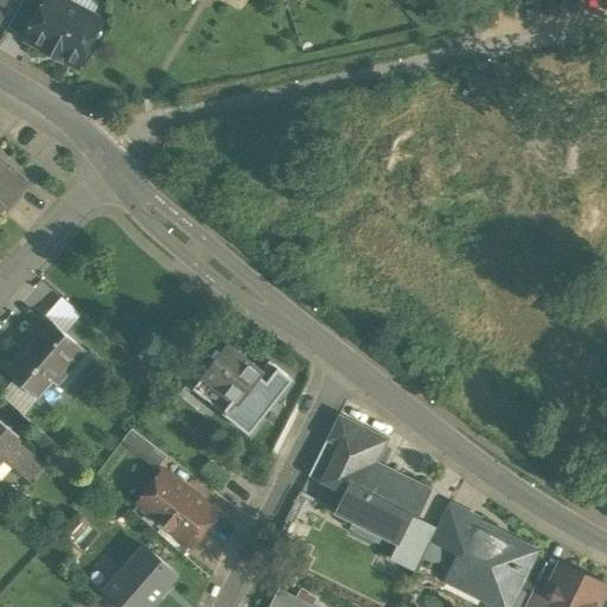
[(48,0),(23,0),(7,27),(27,37),(48,0)]
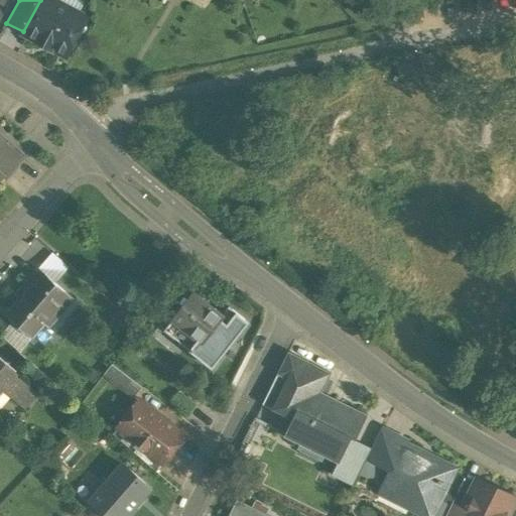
[(86,18),(50,0),(40,0),(23,31),(66,54),(77,33),(83,32),(86,26),(84,21),(86,18)]
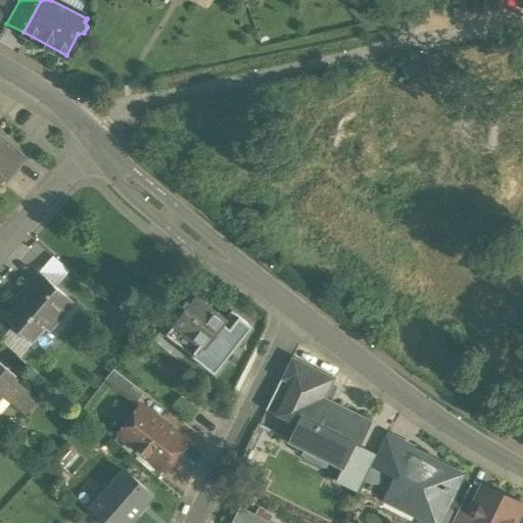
[(4,3),(0,1),(0,18),(8,4),(5,2),(4,3)]
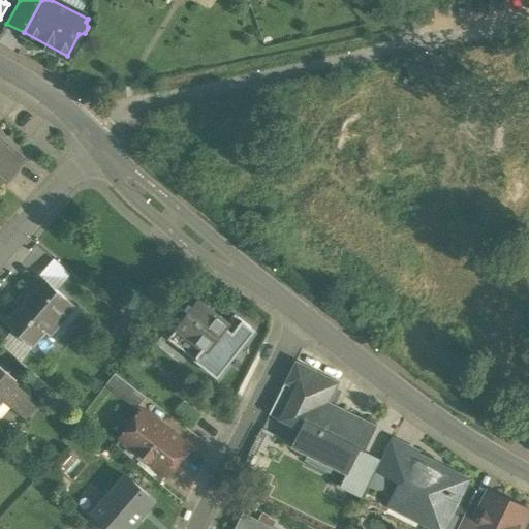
[(0,184),(20,161),(0,144),(0,184)]
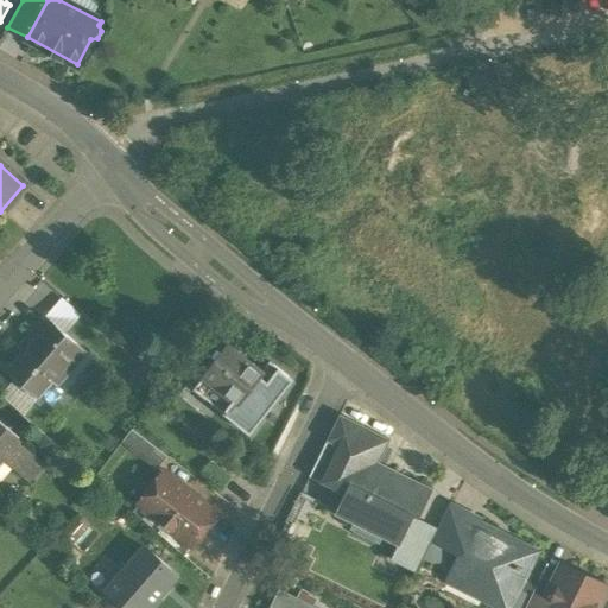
[(67,327),(81,311),(65,297),(51,312),(67,327)]
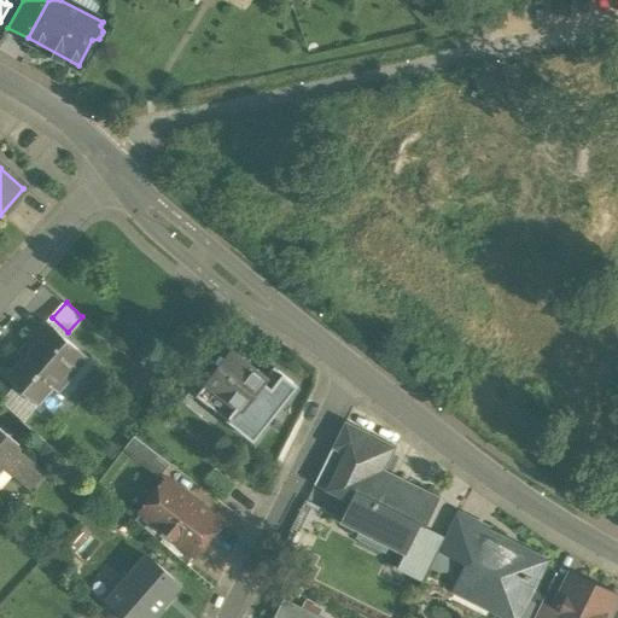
[(39,340),(9,377),(39,402),(70,366),(76,372),(88,357),(45,321),(34,336),(39,340)]
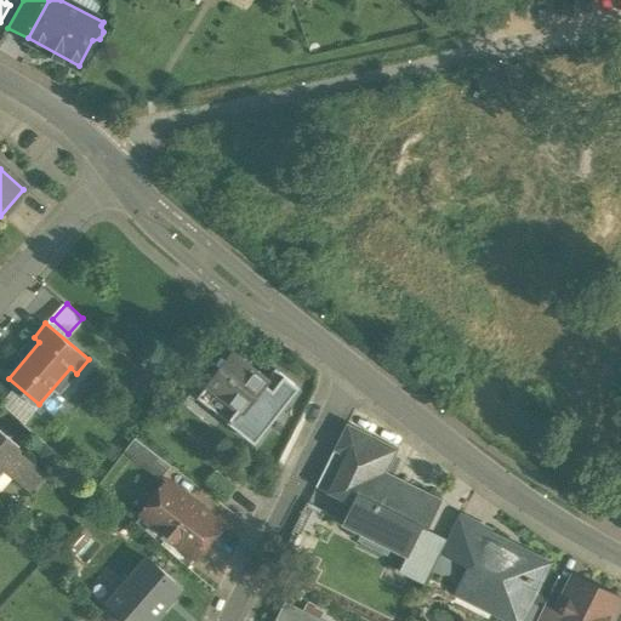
[(208,385),(235,405),(244,412),(269,379),(233,351),(208,385)]
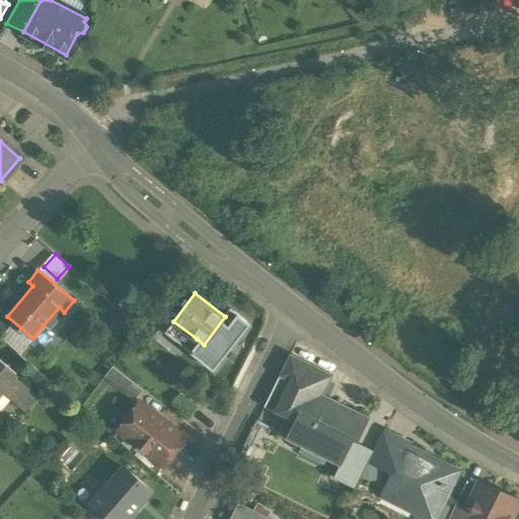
[(197,339),(188,350),(215,370),(250,324),(230,309),(225,316),(204,345),(197,339)]
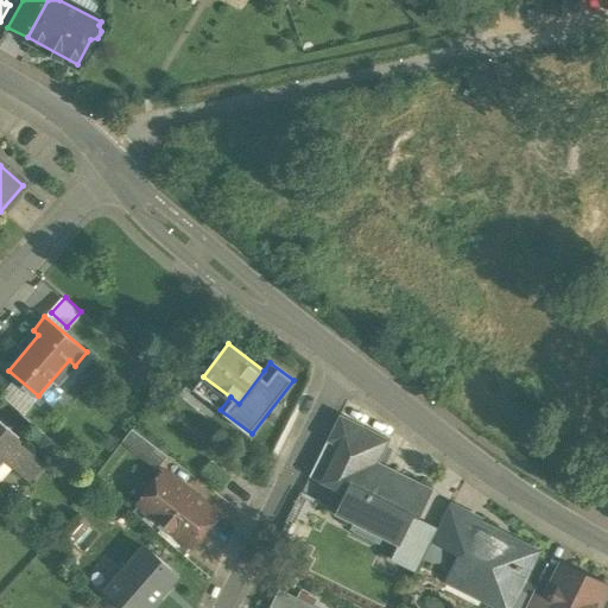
[(230,397),(203,377),(194,390),(220,410),(230,397)]
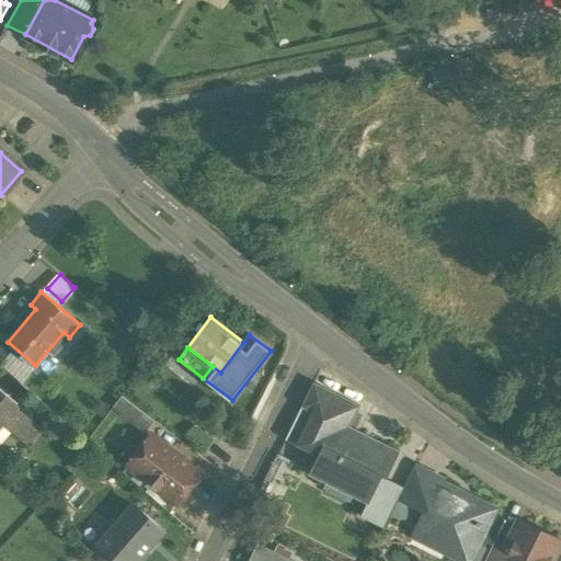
[(359,405),(313,381),(301,405),(315,411),(338,423),(339,422),(350,427),(359,405)]
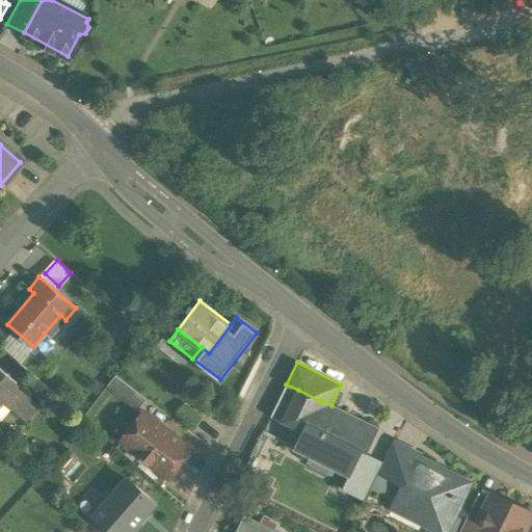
[(0,368),(0,408),(6,402),(19,413),(31,398),(16,386),(18,383),(0,368)]
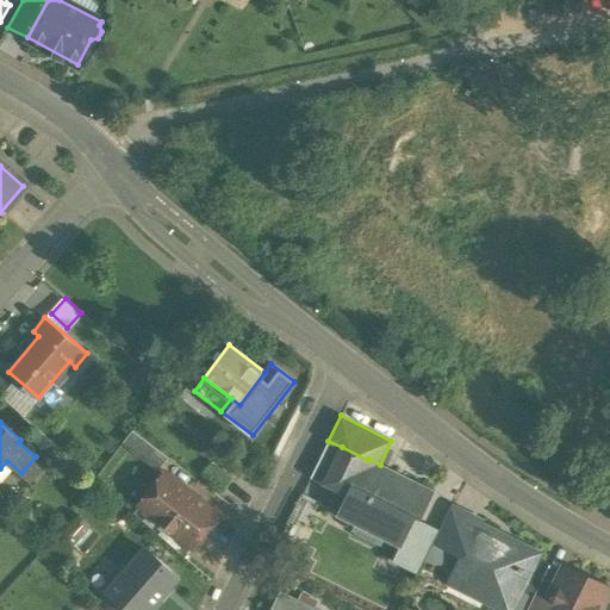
[(168,456),(132,429),(123,442),(159,470),(168,456)]
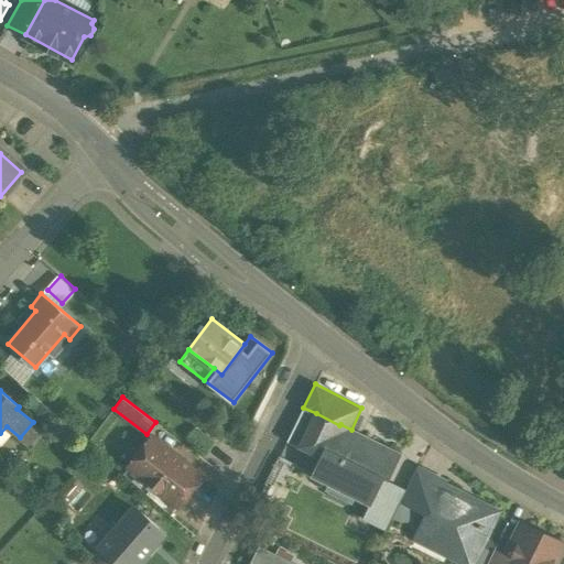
[(316,413),(303,408),(291,432),(304,438),(316,413)]
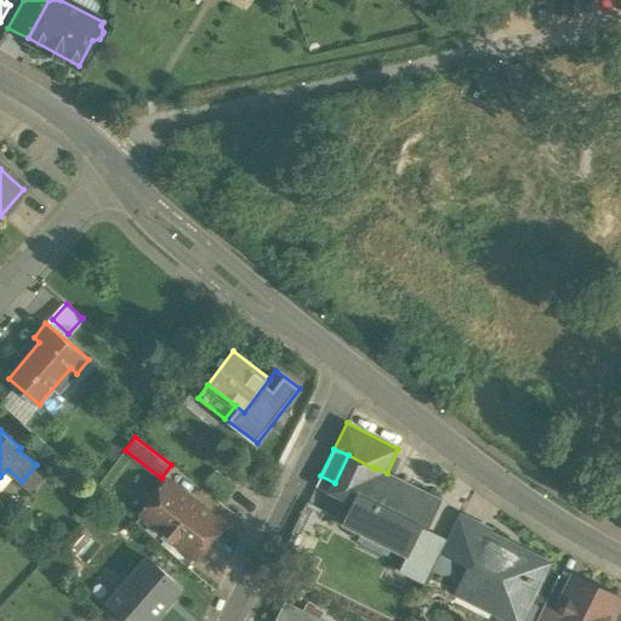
[(374,468),(348,455),(335,483),(336,483),(358,494),(358,493),(362,494),(374,468)]
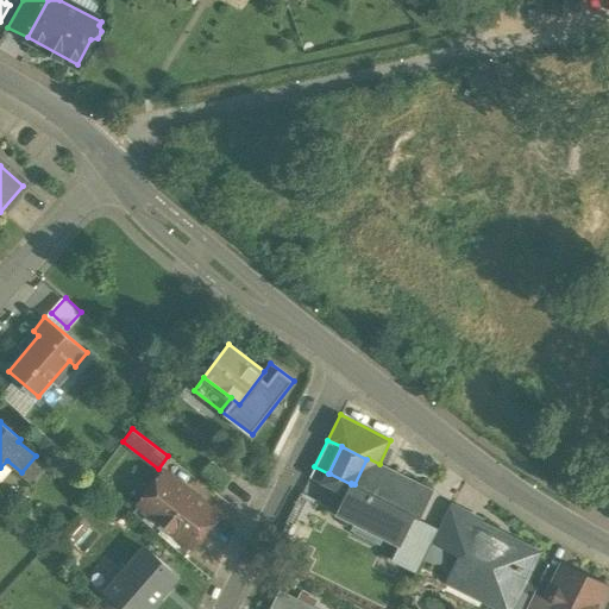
[(380,464),(368,458),(366,459),(355,484),(351,483),(351,484),(336,515),(399,546),(401,546),(415,516),(421,519),(434,490),(380,464)]
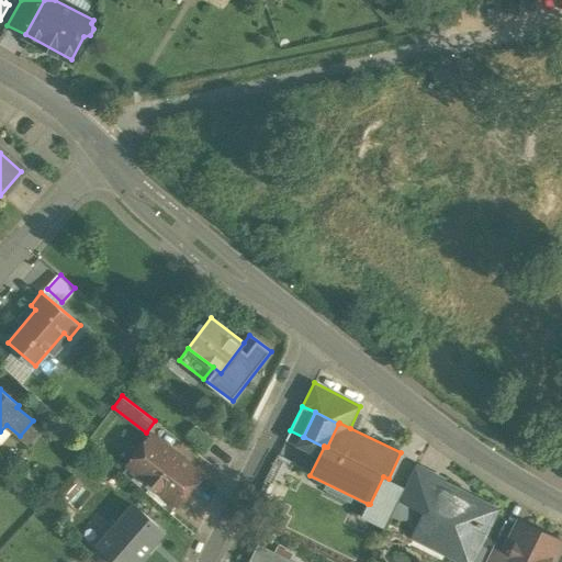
[(303,437),(290,430),(285,439),(300,446),(304,437),(303,437)]
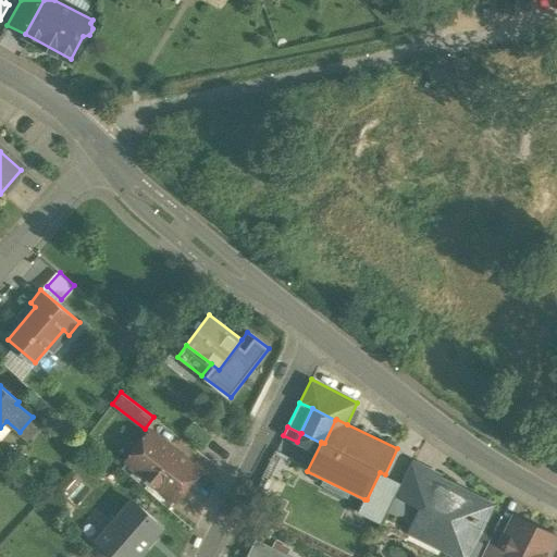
[(185,485),(198,469),(150,433),(128,459),(174,498),(177,494),(182,494),(186,489),(185,485)]
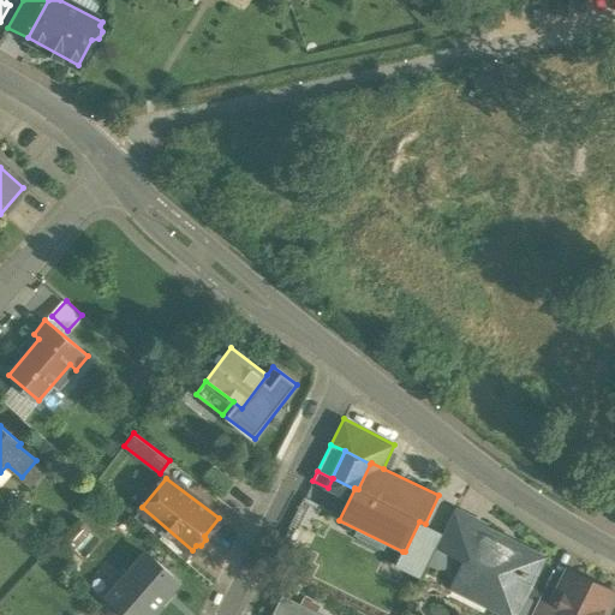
[(485,526),(454,509),(442,533),(436,547),(467,562),(484,529),(485,526)]
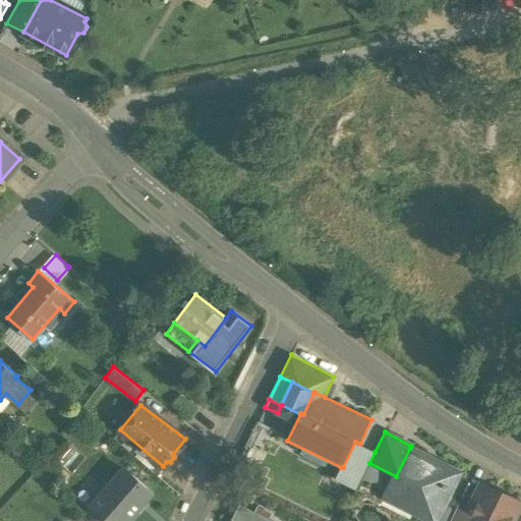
[(355,442),(343,467),(341,467),(335,479),(356,490),(369,463),(374,452),(360,444),(355,442)]
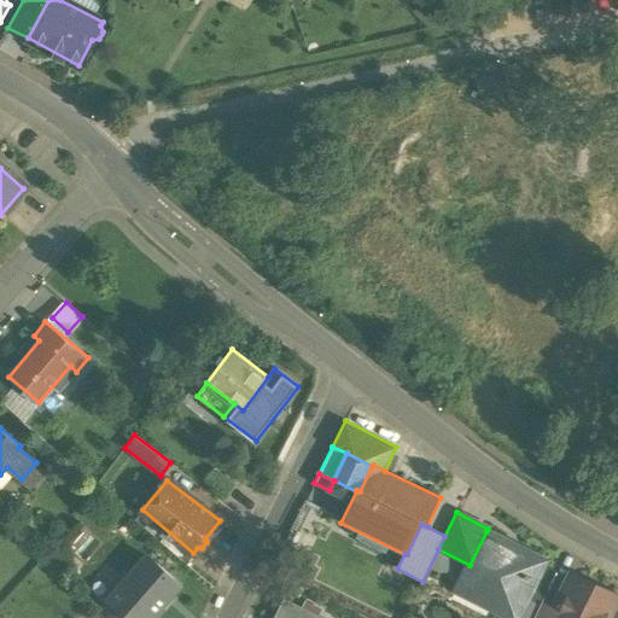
[(546,560),(487,531),(470,565),(459,586),(461,594),(472,599),(479,596),(483,590),(501,600),(499,605),(500,613),(509,617),(512,617),(519,616),(546,560)]
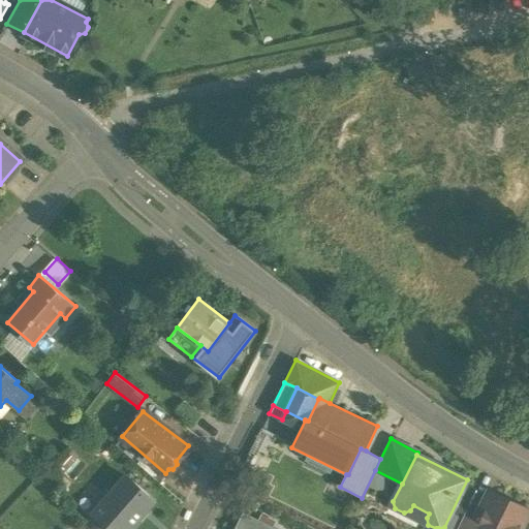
[(106,526),(109,528),(128,528),(154,500),(127,476),(93,516),(106,526)]
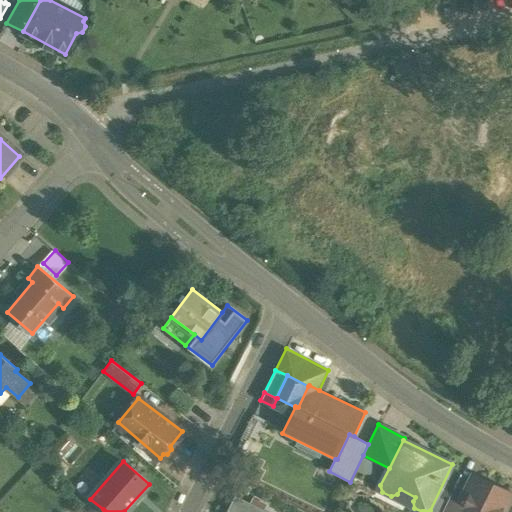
[(507,494),(473,478),(459,505),(464,508),(462,511),(497,511),(499,510),(505,507),(509,500),(507,494)]
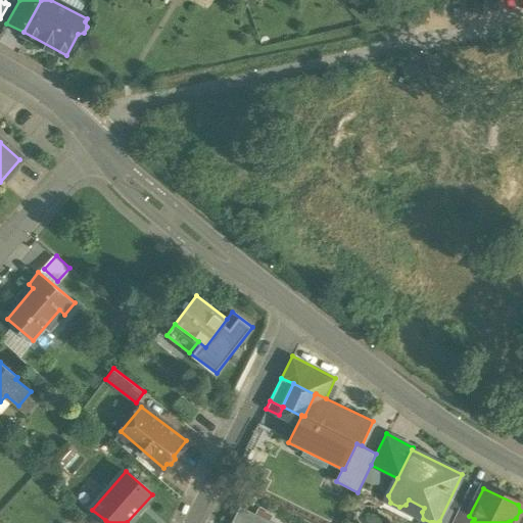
[(273,522),(240,507),(232,522),(273,522)]
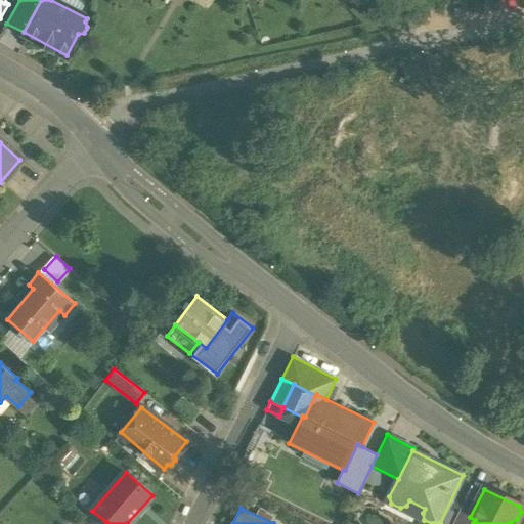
[(459,512),(451,523),(473,523),(475,520),(470,517),(459,512)]
